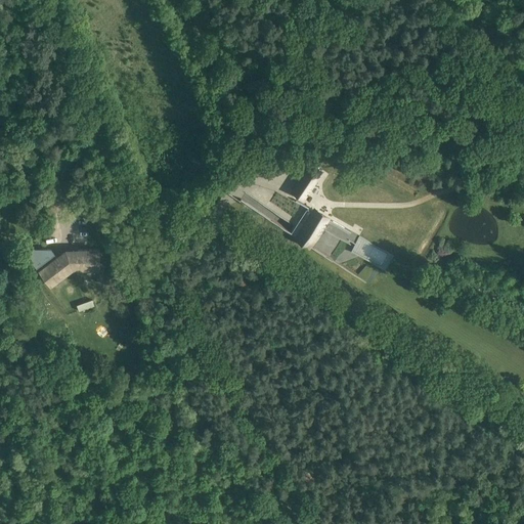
[(304,199),(312,186),(307,183),(312,176),(316,179),(321,172),(310,165),(293,191),(304,199)]
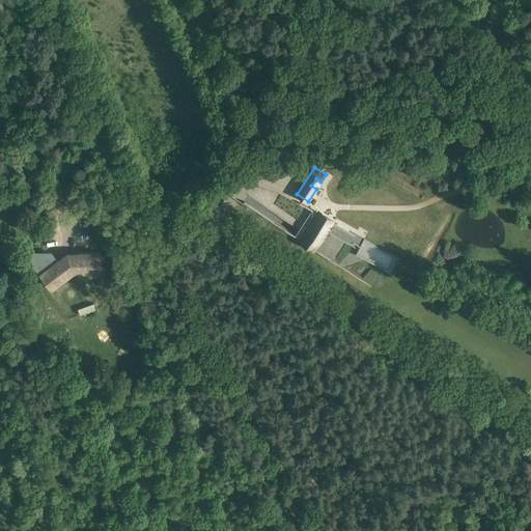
[(289,223),(286,228),(285,230),(297,238),(311,247),(323,229),(352,246),(353,243),(360,247),(356,253),(389,272),(397,258),(353,232),(279,191),(268,208),(289,223)]
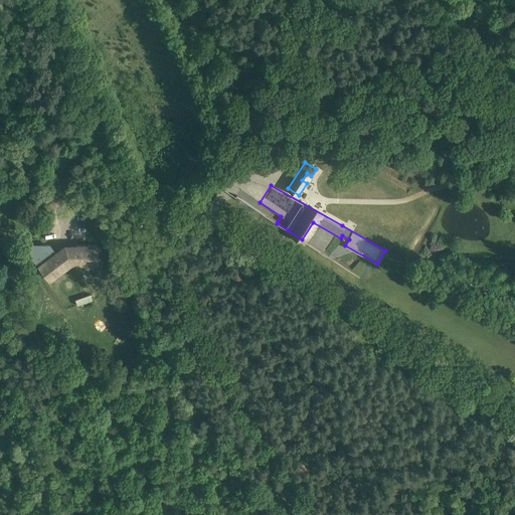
[(55,253),(49,245),(29,246),(29,253),(46,276),(49,280),(59,272),(68,266),(70,264),(72,264),(83,264),(97,263),(97,258),(97,245),(76,246),(64,246),(55,253)]
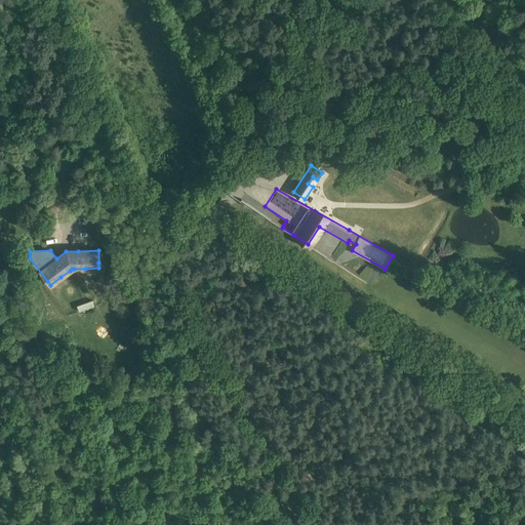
[(92,300),(77,306),(79,312),(94,307),(92,300)]
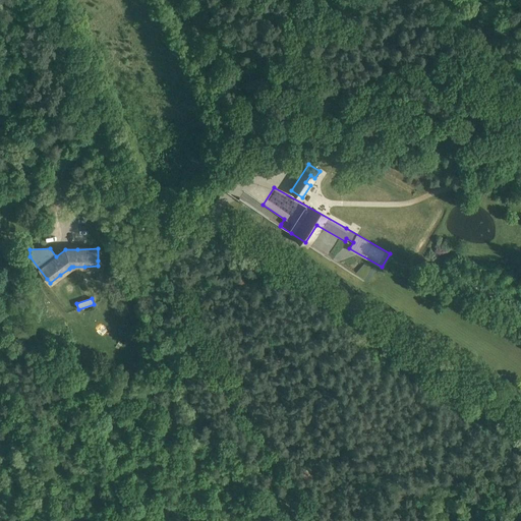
[(81,363),(79,355),(70,358),(72,365),(81,363)]
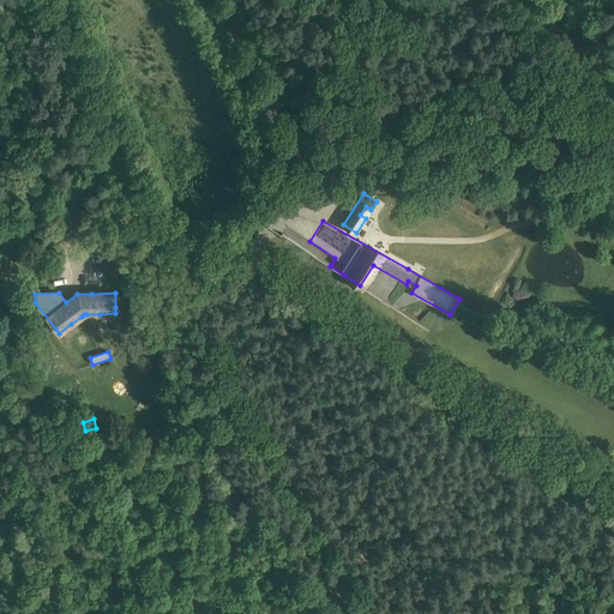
[(175,423),(157,432),(161,439),(179,432),(175,423)]
